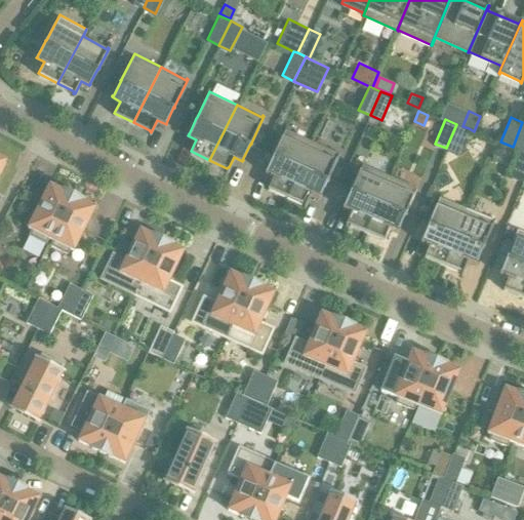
[(513,147),(521,150),(523,151),(523,122),(522,122),(513,147)]
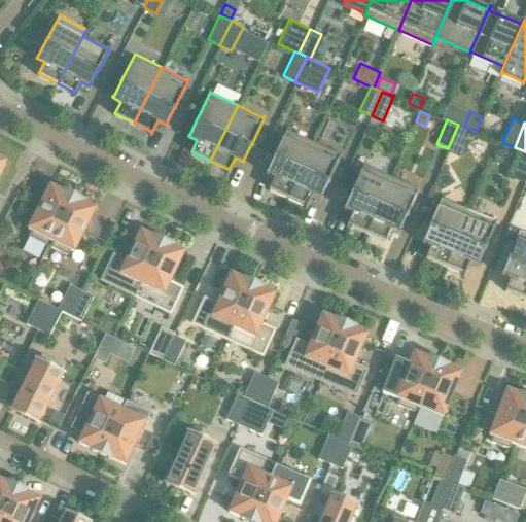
[(458,125),(448,148),(459,153),(470,129),(464,127),(458,125)]
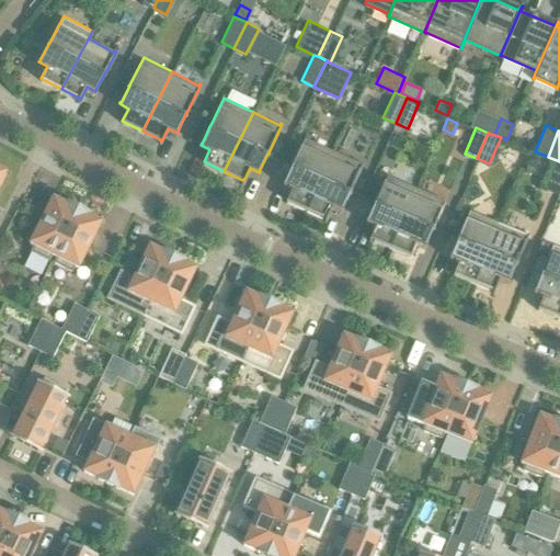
[(286,200),(307,210),(334,149),(305,136),(293,163),(292,163),(292,166),(284,182),(283,183),(292,188),(286,200)]
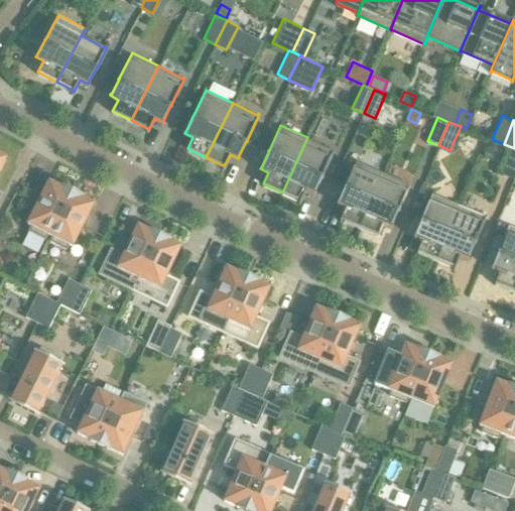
[(307,137),(282,193),(299,200),(298,202),(300,202),(306,189),(314,194),(314,192),(322,176),(323,175),(335,148),(333,147),(333,149),(307,137)]
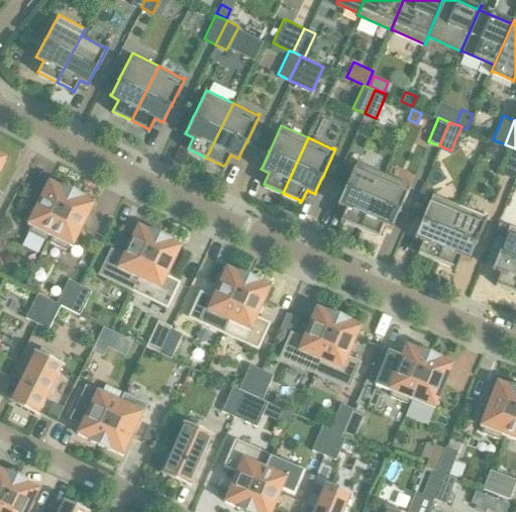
[(490,151),(494,149),(496,143),(486,140),(483,148),(490,151)]
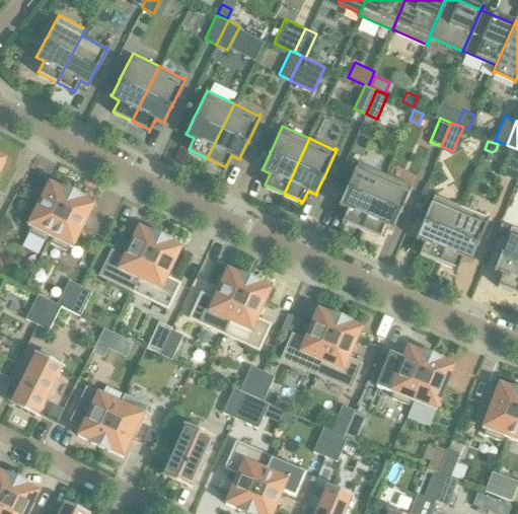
[(506,173),(517,177),(517,149),(515,148),(506,173)]
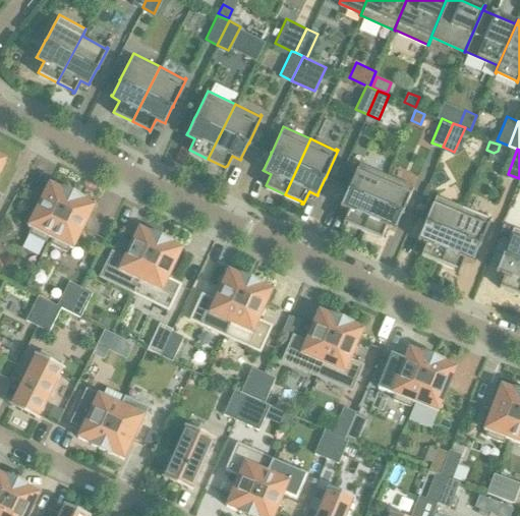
[(345,221),(362,228),(387,172),(361,161),(361,160),(360,159),(348,186),(347,187),(348,188),(341,204),(340,204),(340,205),(348,209),(343,222),(344,222),(345,221)]
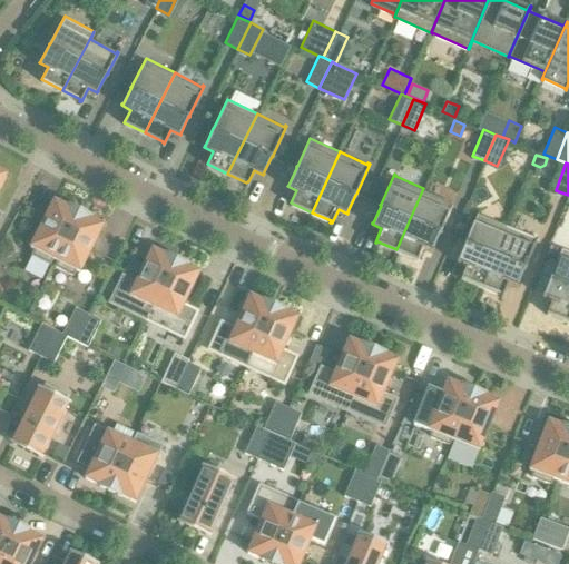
[(423,188),(396,249),(418,259),(423,246),(432,250),(433,249),(432,248),(440,231),(441,230),(453,201),(423,188)]
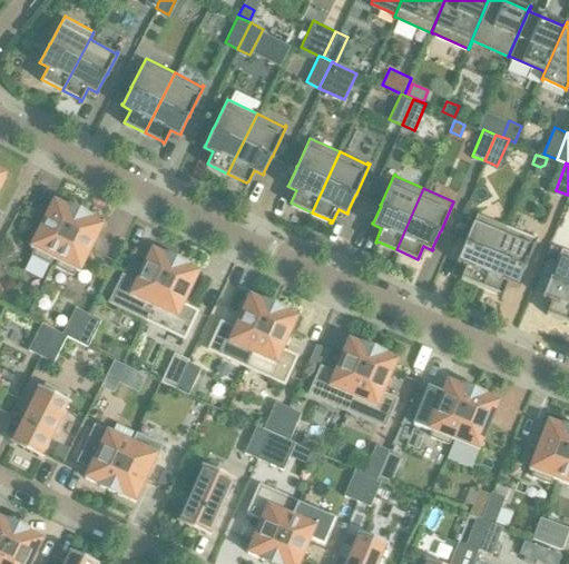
[(52,255),(56,256),(79,209),(69,204),(69,205),(55,197),(31,244),(36,246),(32,251),(50,260),(52,255)]
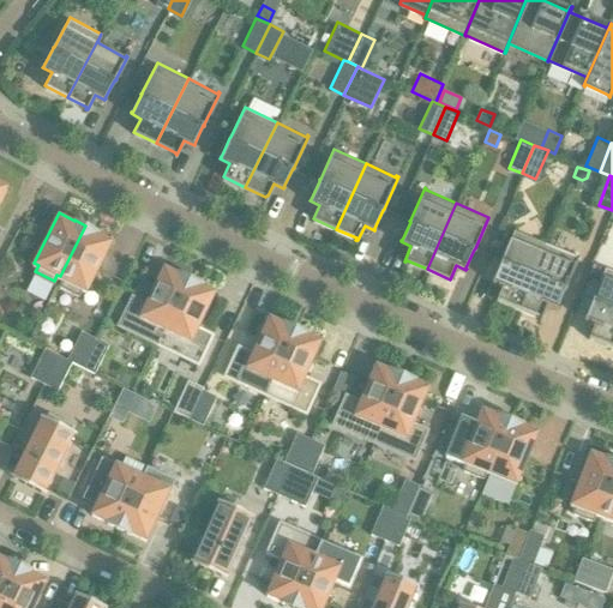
[(85,226),(60,276),(64,278),(60,283),(79,293),(82,288),(86,290),(112,240),(96,232),(96,230),(85,226)]
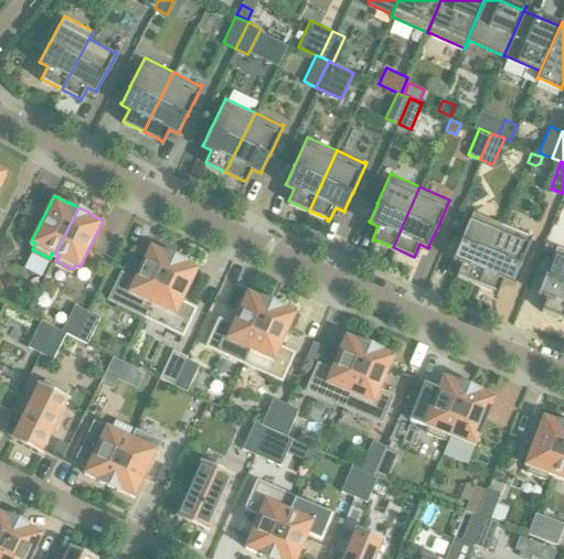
[(457,275),(478,283),(502,222),(472,210),(461,238),(460,239),(461,239),(454,257),(453,258),(463,262),(457,275)]
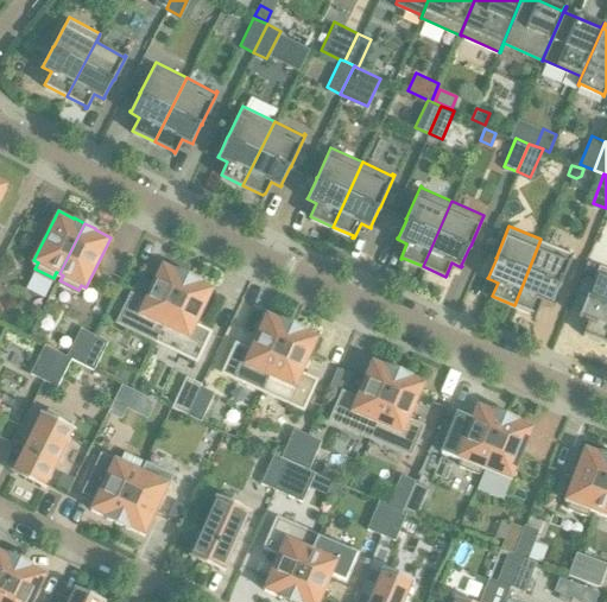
[(541,239),(514,305),(535,314),(535,315),(536,316),(542,301),(552,304),(552,303),(560,284),(561,284),(561,283),(574,251),(571,249),(571,252),(541,239)]
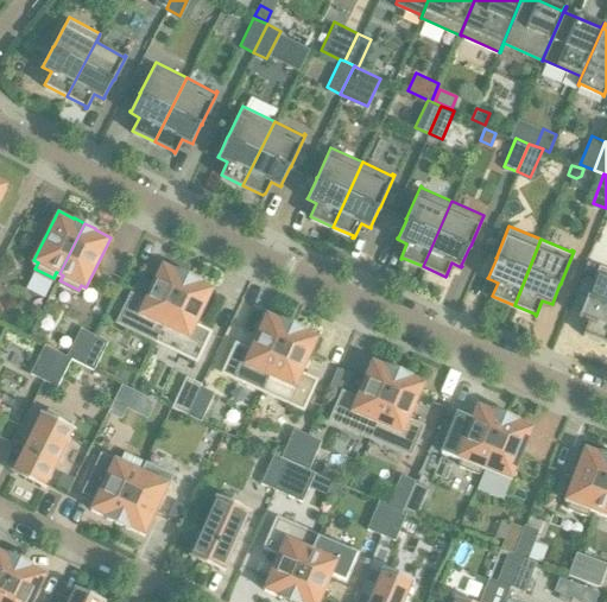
[(119,319),(157,338),(187,278),(182,276),(183,272),(163,263),(145,298),(132,292),(119,319)]
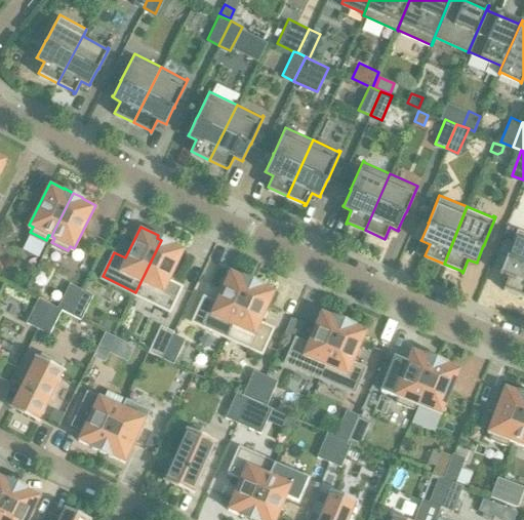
[(504,287),(523,295),(523,229),(518,227),(508,253),(507,253),(507,254),(507,255),(500,271),(499,272),(509,276),(504,287)]
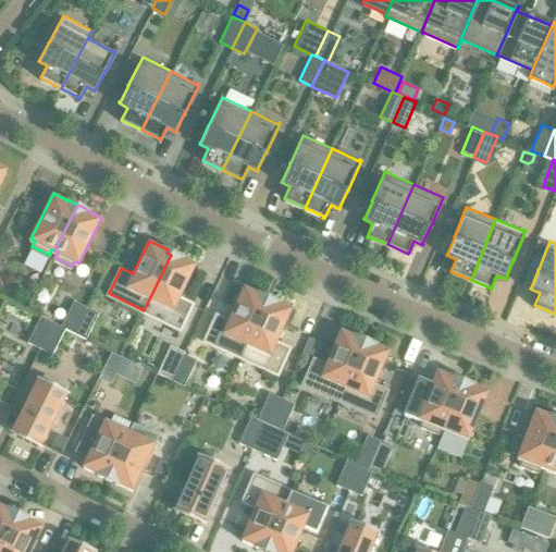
[(171,255),(144,310),(180,327),(192,302),(180,296),(195,262),(177,255),(176,257),(171,255)]
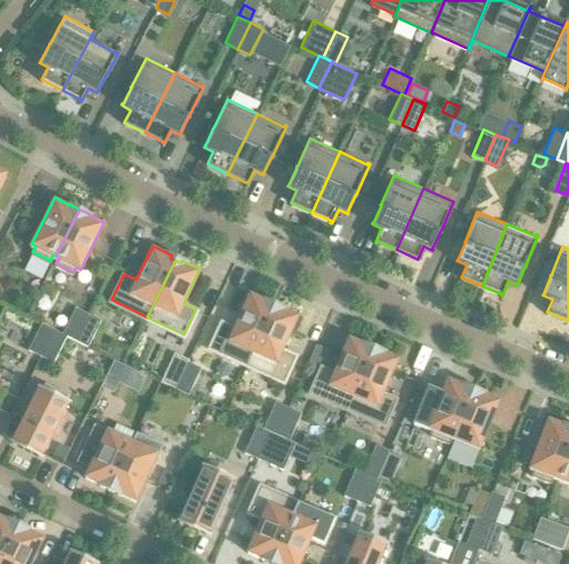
[(211,346),(247,363),(273,306),(268,304),(270,300),(251,292),(235,326),(222,320),(211,346)]
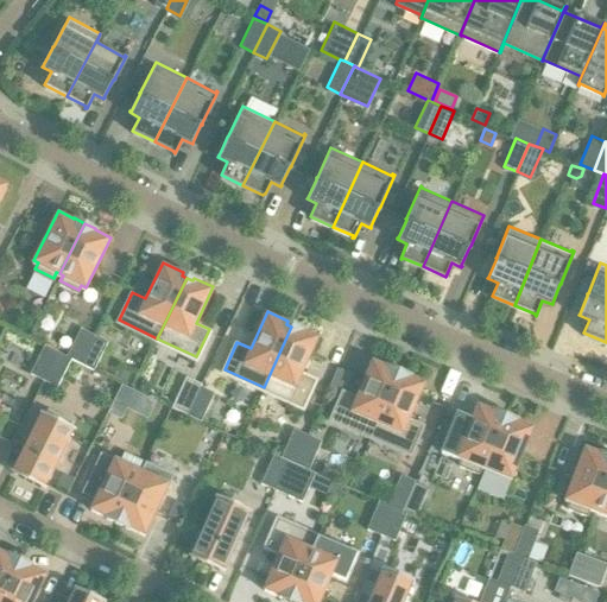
[(67,353),(81,360),(94,331),(81,324),(67,353)]
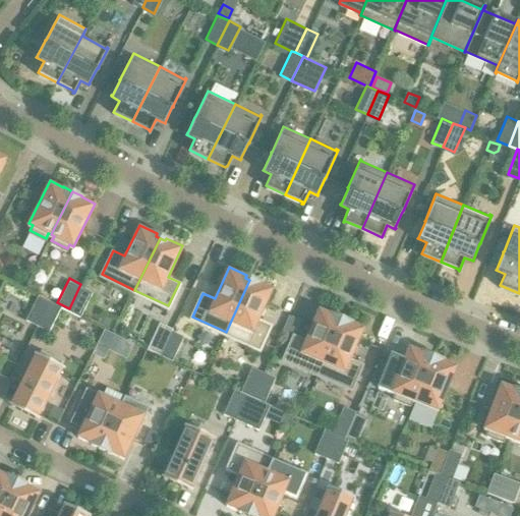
[(249,280),(226,332),(260,347),(270,324),(258,319),(273,287),(256,280),(254,282),(249,280)]
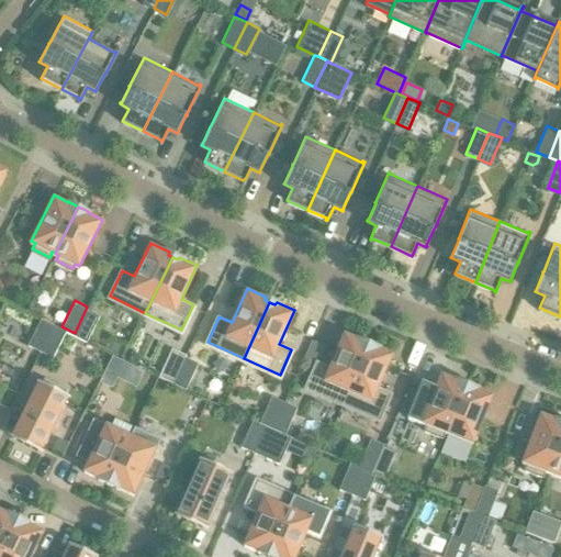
[(87,307),(75,333),(87,338),(100,313),(87,307)]
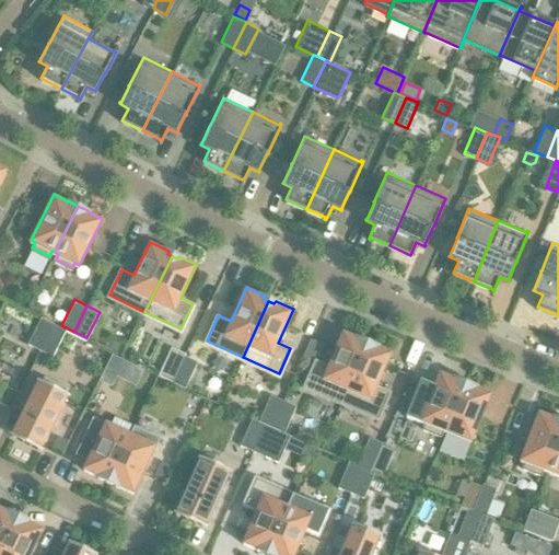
[(28,340),(41,347),(54,322),(41,315),(28,340)]
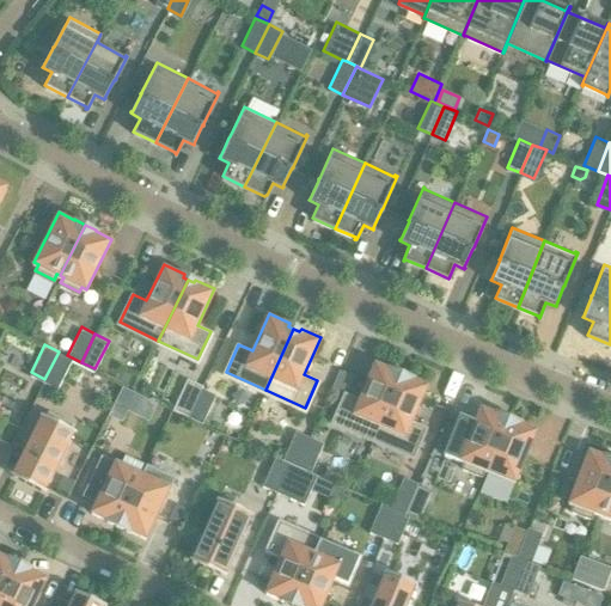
[(59,352),(44,379),(57,386),(72,359),(59,352)]
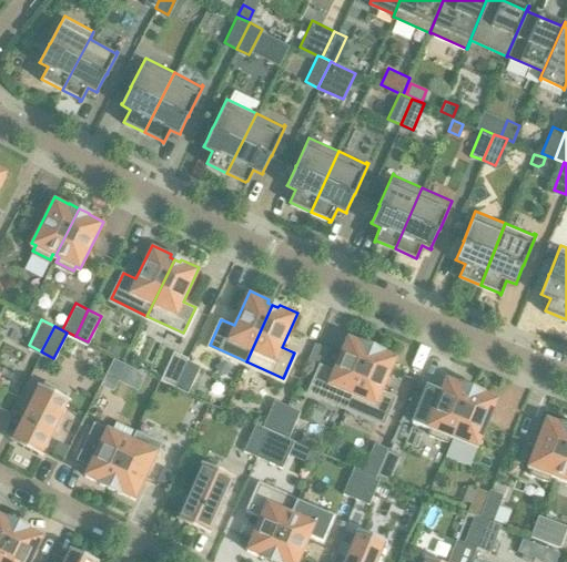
[(310,390),(346,406),(371,348),(366,346),(367,343),(348,335),(334,369),(321,364),(310,390)]
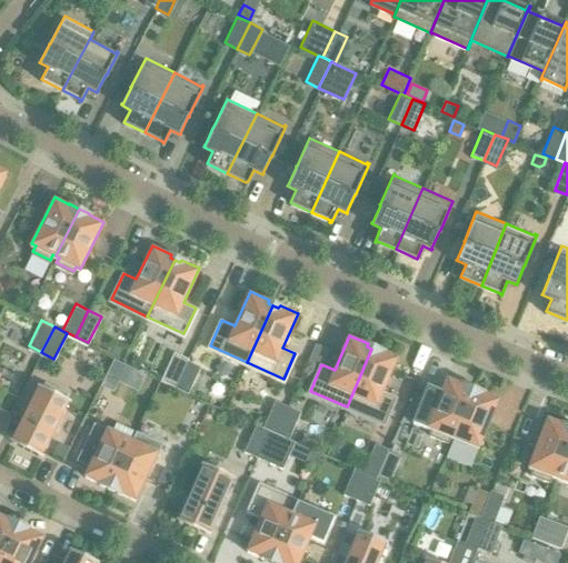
[(316,342),(310,354),(320,359),(326,347),(316,342)]
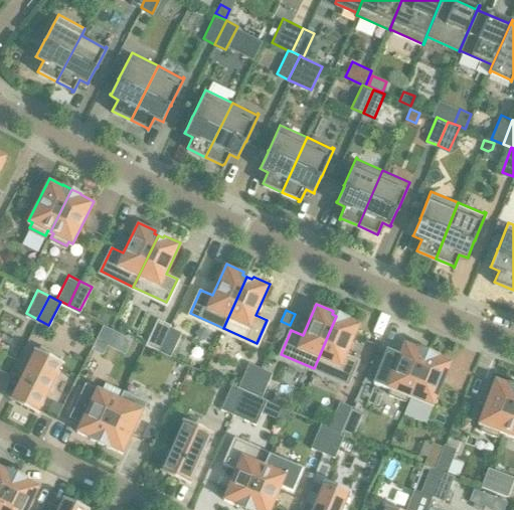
[(171,322),(158,316),(146,342),(159,348),(170,324),(171,322)]
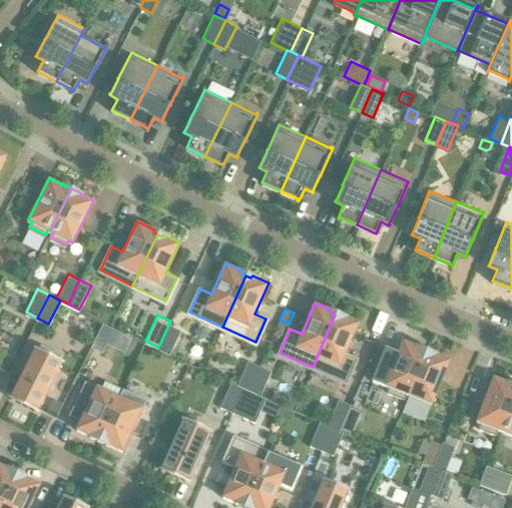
[(335,315),(313,367),(346,381),(356,358),(345,353),(358,322),(342,315),(341,317),(335,315)]
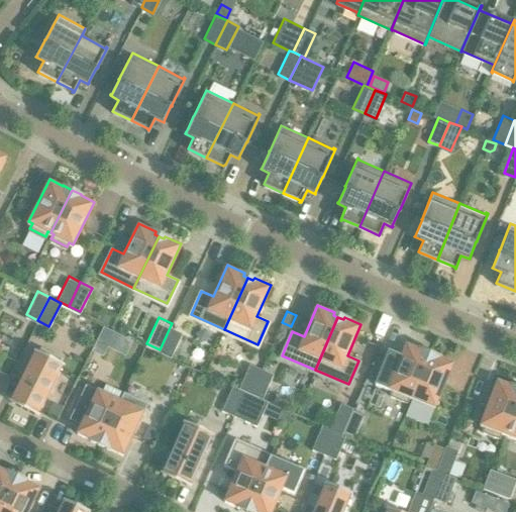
[(104,324),(93,347),(104,352),(108,344),(124,351),(131,337),(104,324)]
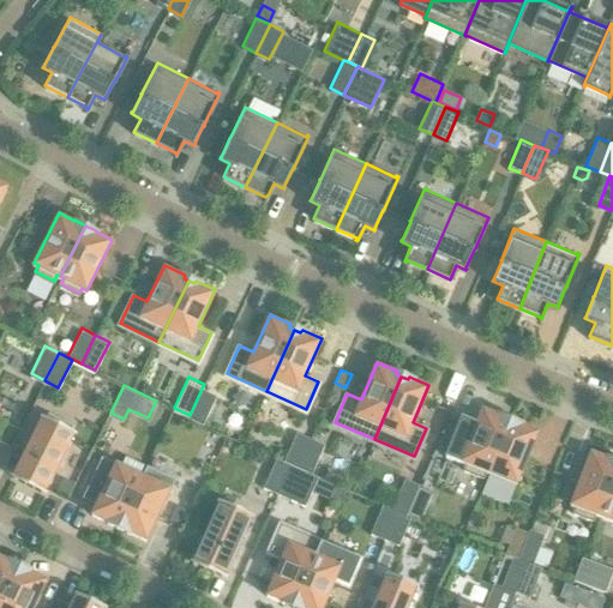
[(203,386),(190,415),(203,422),(216,393),(203,386)]
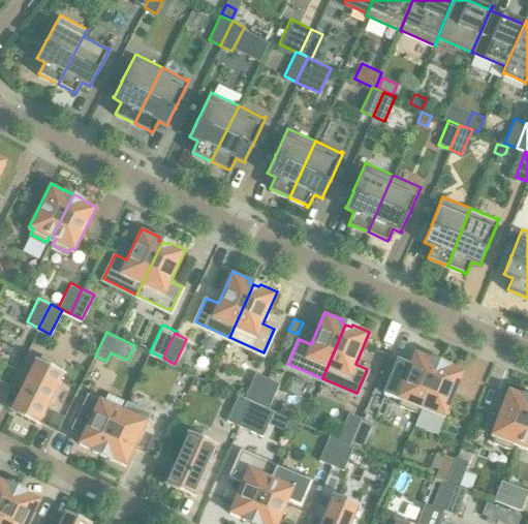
[(398,357),(384,391),(398,396),(402,398),(400,402),(416,409),(418,404),(422,405),(440,360),(430,356),(430,357),(415,350),(411,363),(398,357)]
